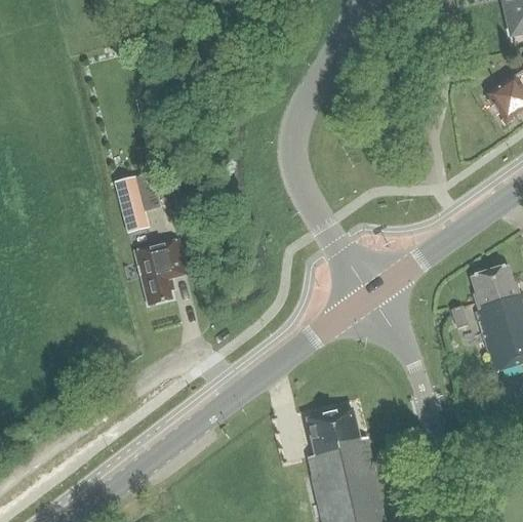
[(506,0),(513,32),(522,30),(522,0),(506,0)]
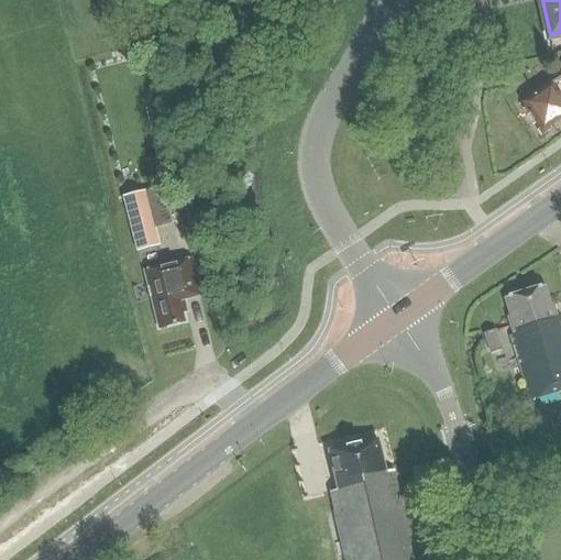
[(552,80),(523,100),(525,103),(524,106),(527,111),(530,111),(540,124),(538,128),(542,133),(550,128),(550,124),(560,117),(560,75),(552,80)]
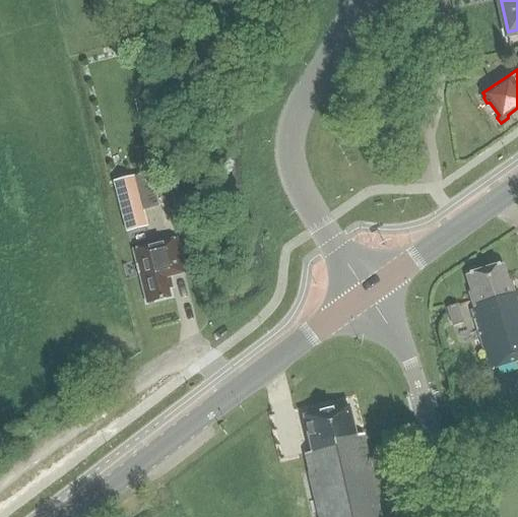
[(148,223),(144,207),(156,205),(149,171),(116,179),(127,229),(148,223)]
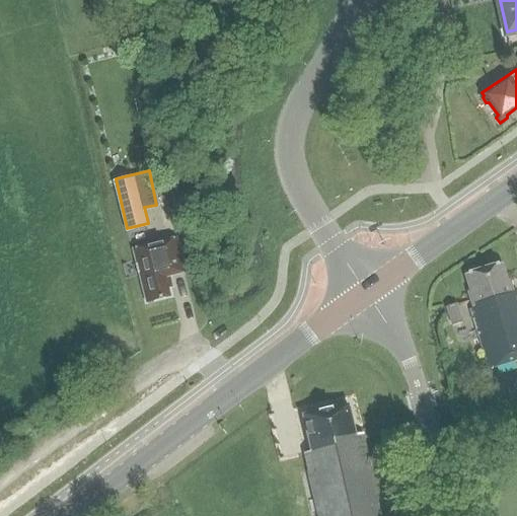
[(187,270),(177,236),(134,247),(147,300),(171,294),(169,286),(173,285),(170,274),(187,270)]
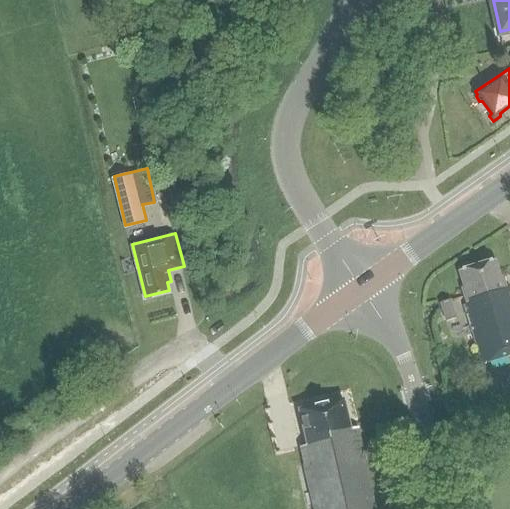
[(509,286),(508,286),(504,275),(502,276),(496,257),(459,268),(467,290),(465,291),(469,302),(462,304),(483,362),(509,353),(509,286)]
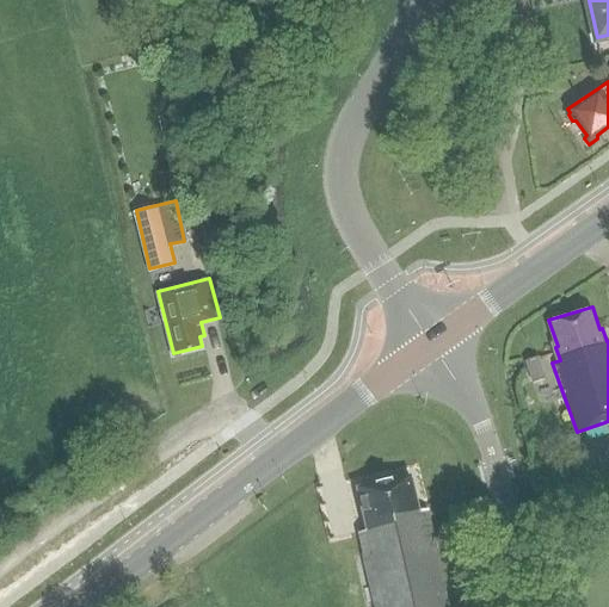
[(527,358),(533,381),(547,376),(540,354),(527,358)]
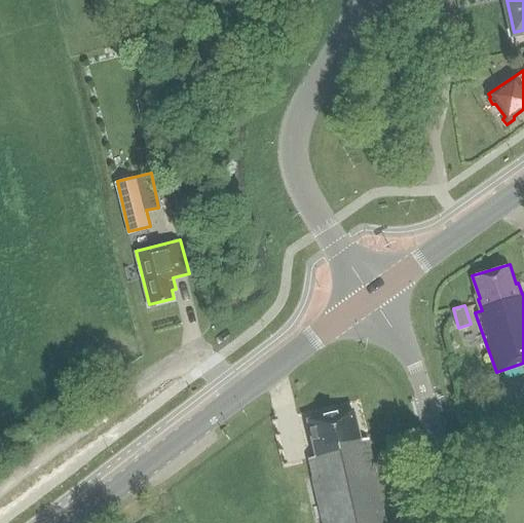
[(316,455),(309,456),(286,462),(290,480),(313,475),(324,522),(387,522),(369,437),(361,439),(353,408),(308,418),(316,455)]
